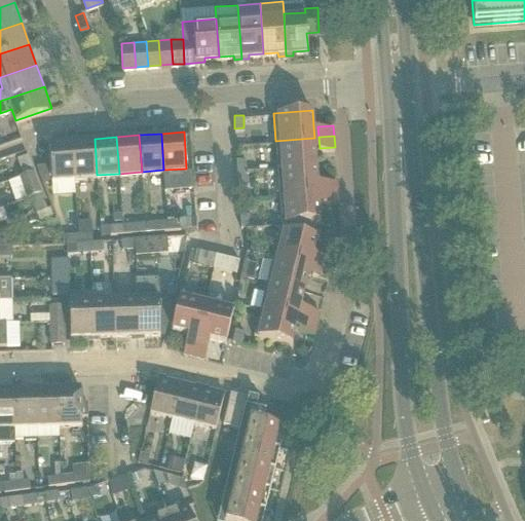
[(316,164),(315,149),(314,138),(275,141),(277,168),(316,164)]
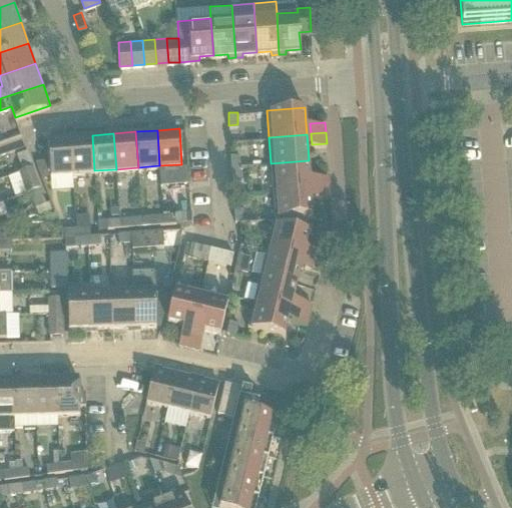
[(73,172),(94,170),(92,135),(70,136),(73,172)]
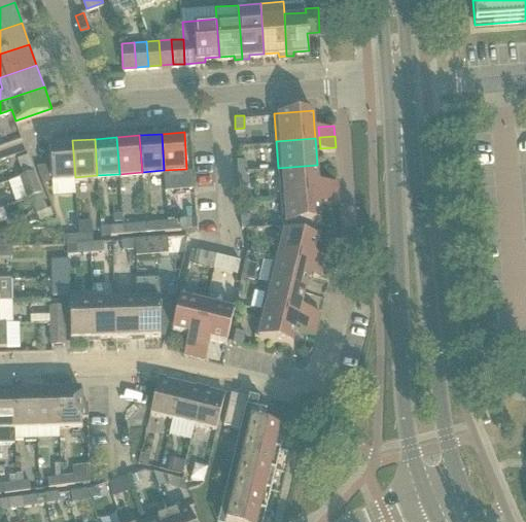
[(53,179),(75,177),(72,140),(49,142),(53,179)]
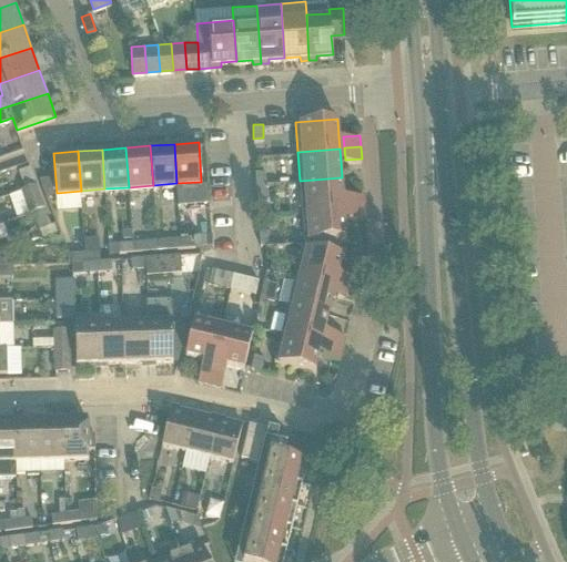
[(26,185),(37,182),(30,164),(20,167),(26,185)]
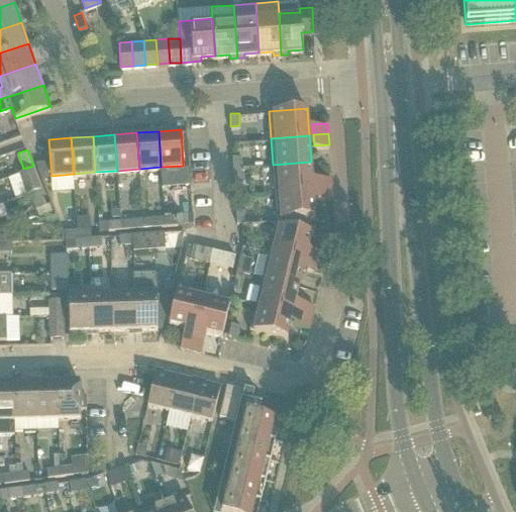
[(233,168),(242,167),(241,154),(232,155),(233,168)]
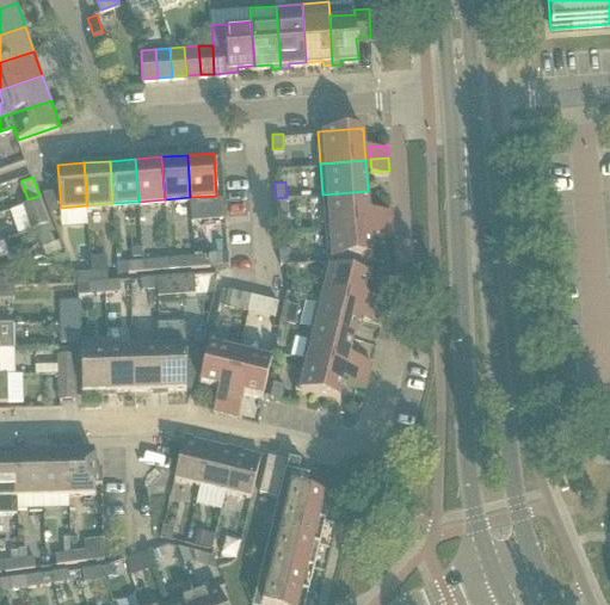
[(370,222),(369,210),(368,191),(322,195),(325,226),(370,222)]
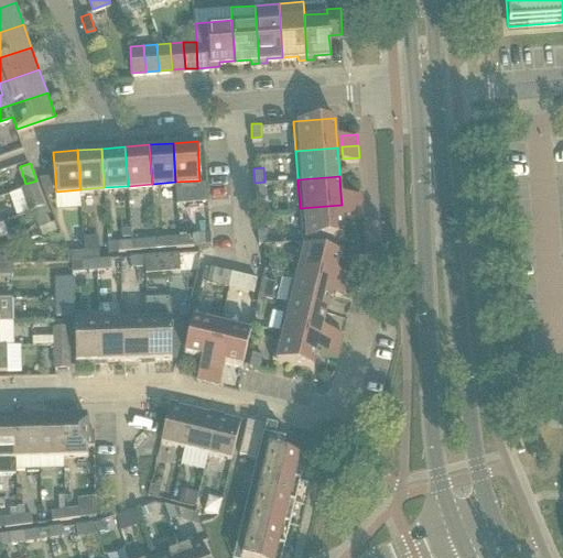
[(28,209),(33,207),(44,203),(36,181),(25,184),(20,186),(28,209)]
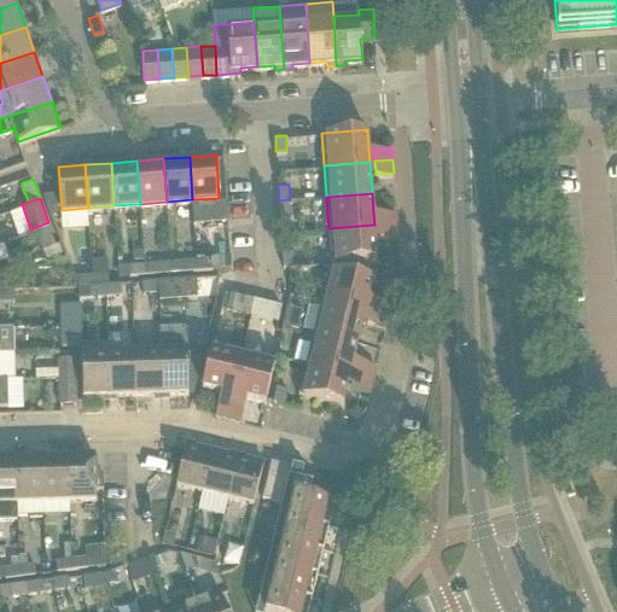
[(280,215),(291,215),(290,199),(279,200),(280,215)]
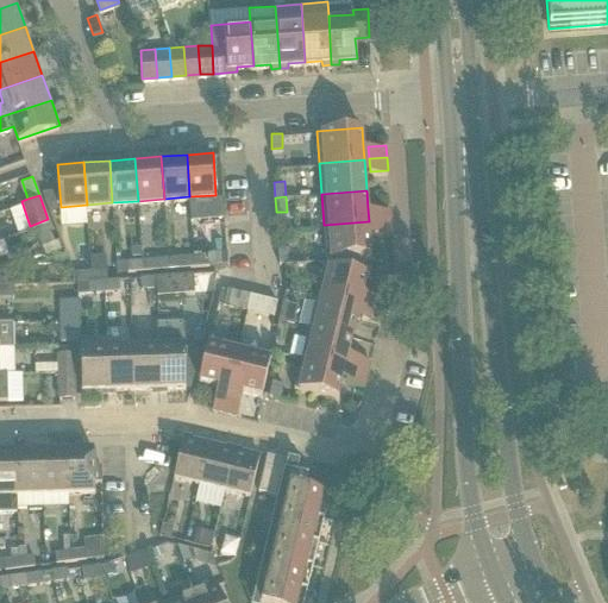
[(374,221),(392,220),(390,207),(373,208),(374,221)]
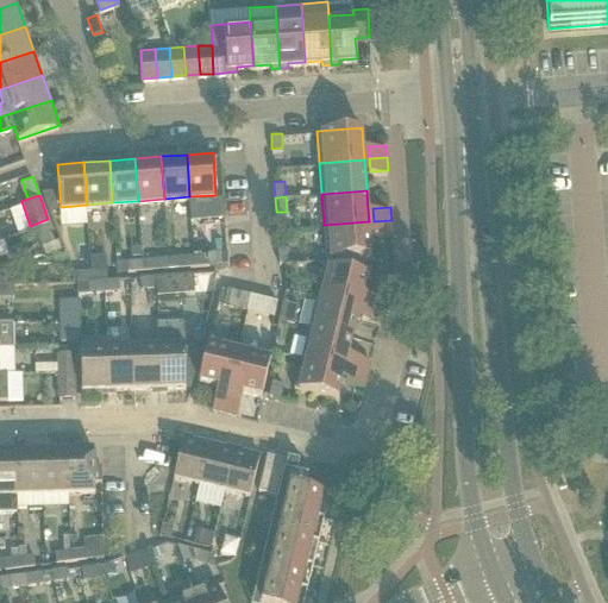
[(43,243),(55,239),(48,219),(36,224),(43,243)]
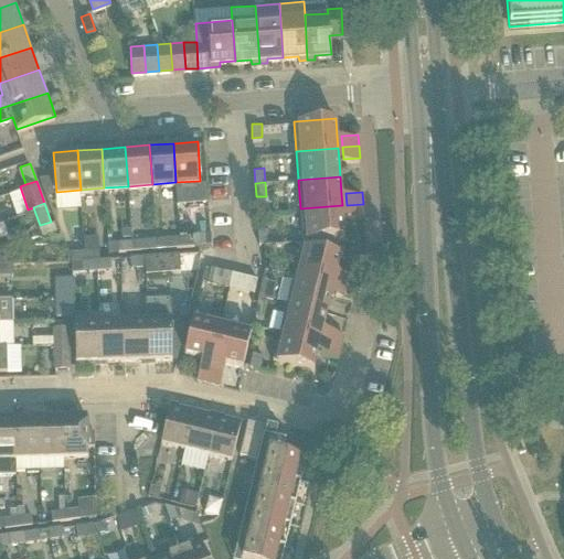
[(348,217),(364,216),(363,204),(347,205),(348,217)]
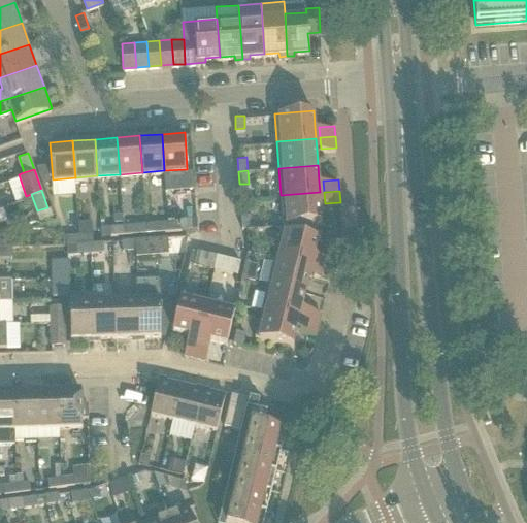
[(322,220),(320,203),(320,192),(281,195),(283,223),(322,220)]
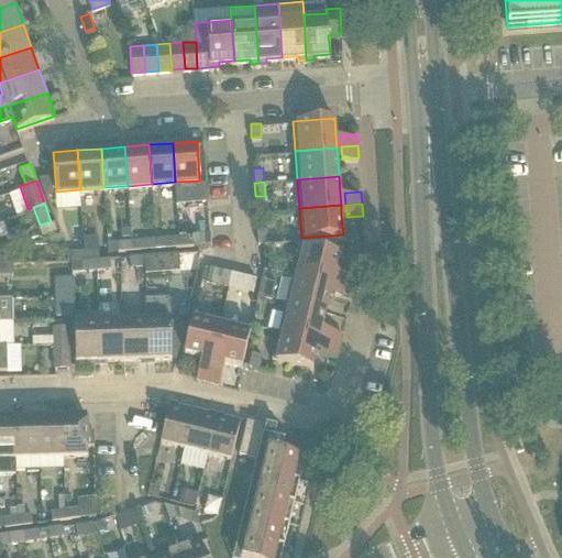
[(259,241),(268,240),(267,227),(257,227),(259,241)]
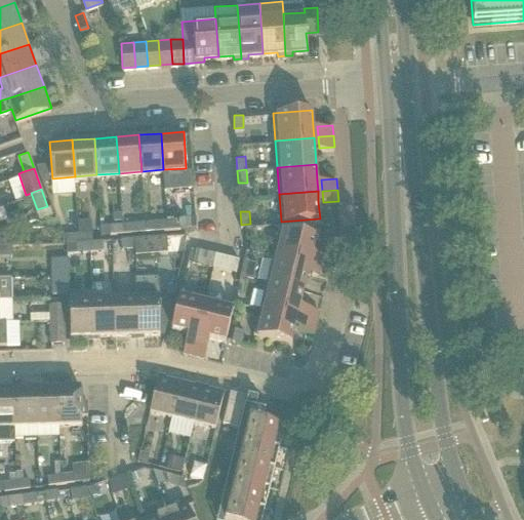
[(66,232),(67,241),(68,241),(90,239),(92,239),(90,215),(77,216),(79,231),(66,232)]
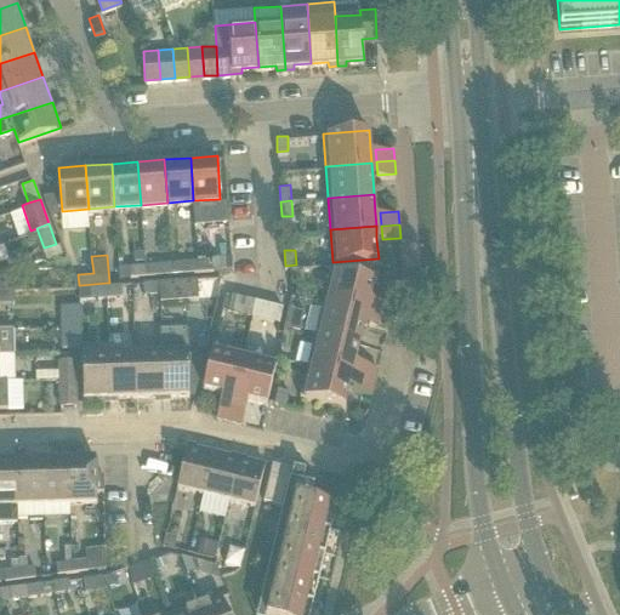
[(183,271),(214,268),(212,257),(182,260),(183,271)]
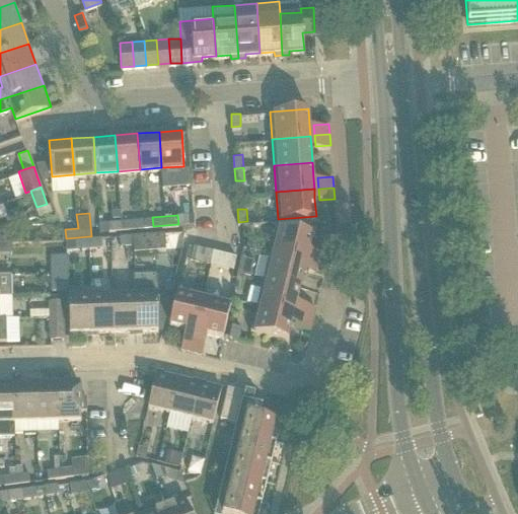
[(122,228),(135,227),(134,218),(122,219),(122,228)]
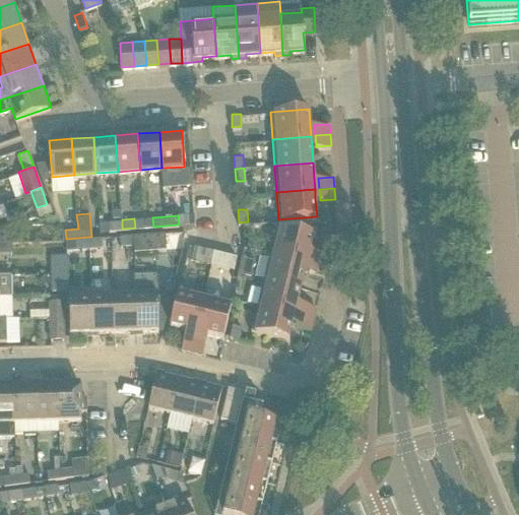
[(110,230),(122,229),(122,219),(109,220),(110,230)]
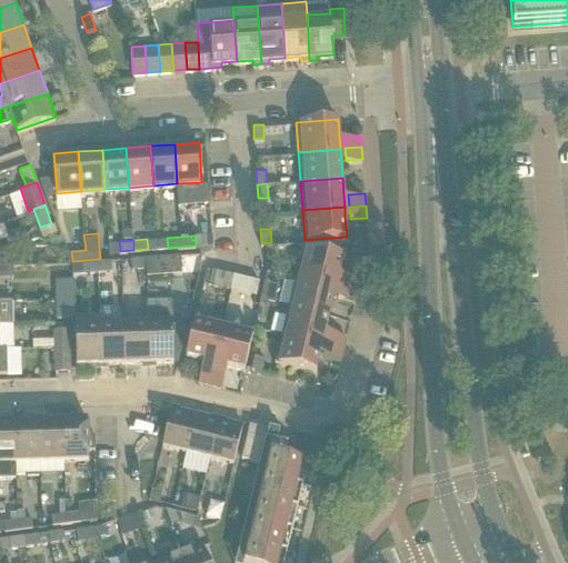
[(0,245),(0,244),(0,262),(13,262),(11,243),(1,247),(0,245)]
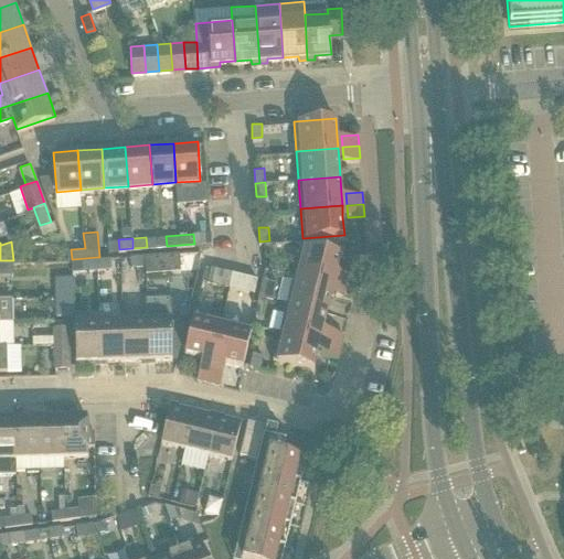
[(333,282),(341,254),(300,244),(294,272),(333,282)]
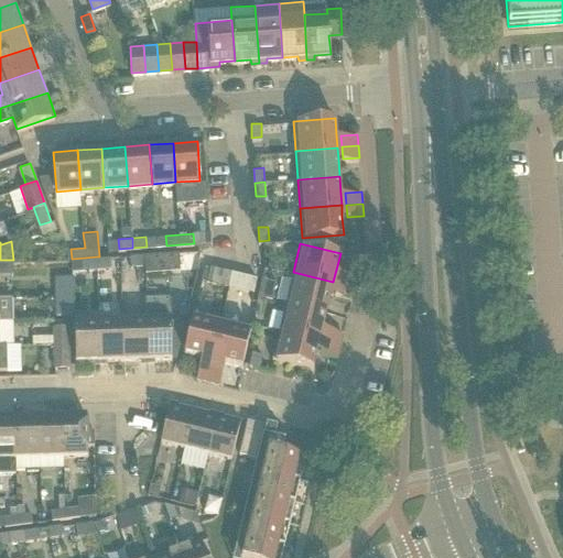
[(145,271),(181,267),(180,251),(144,253),(144,263),(145,271)]
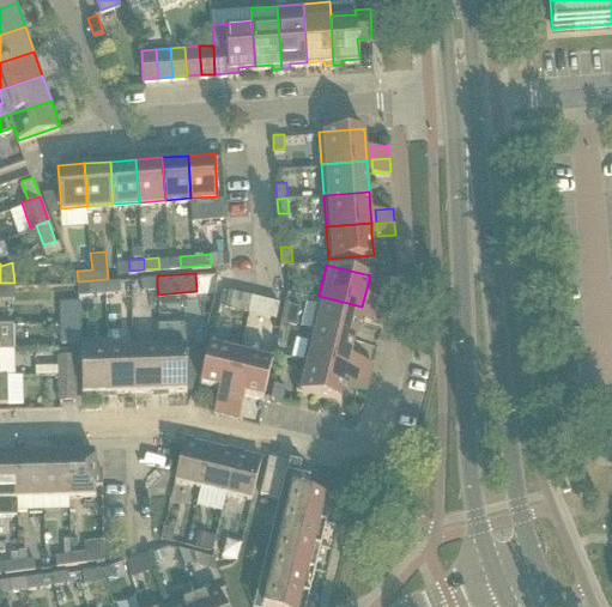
[(143,287),(157,286),(157,275),(141,277),(143,287)]
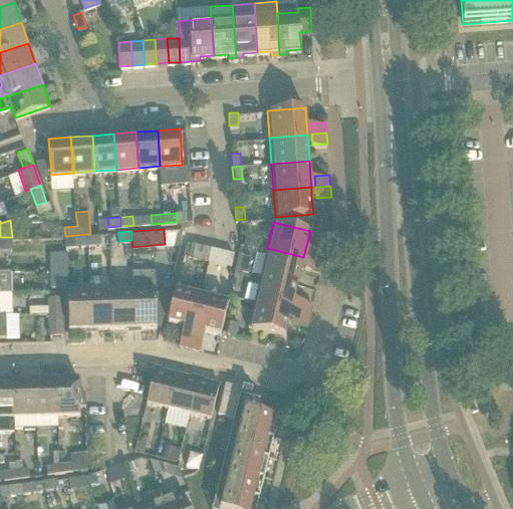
[(88,243),(101,242),(100,233),(90,234),(88,234),(88,243)]
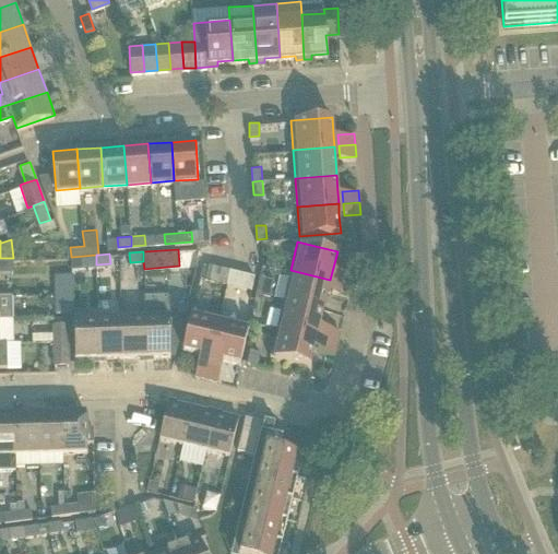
[(96,255),(72,257),(72,267),(83,266),(96,264),(96,255)]
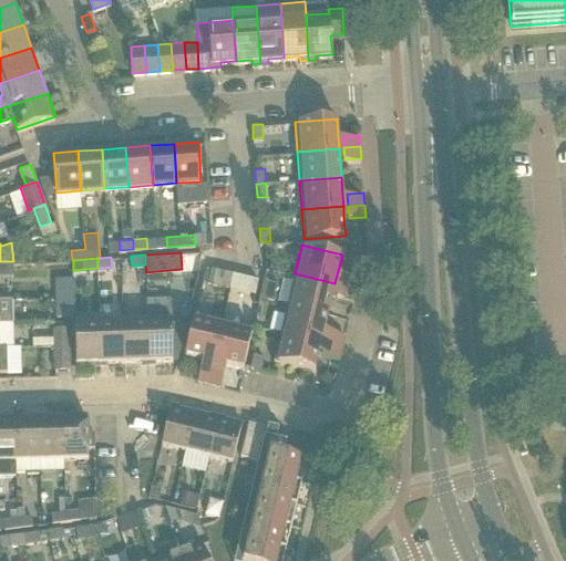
[(233,286),(236,272),(206,266),(203,279),(233,286)]
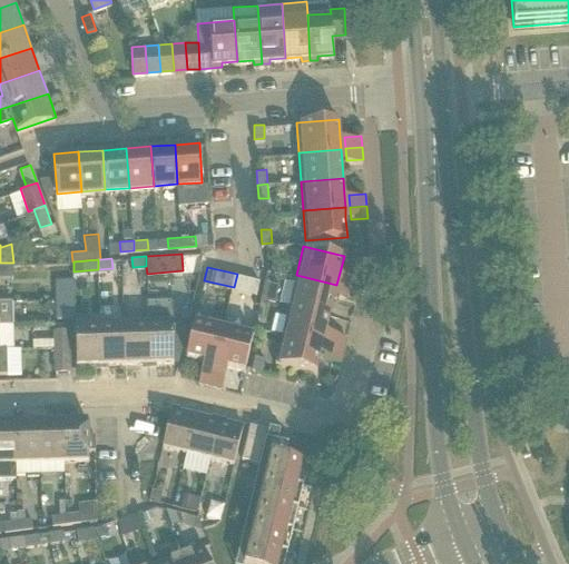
[(257,293),(261,279),(237,274),(234,287),(257,293)]
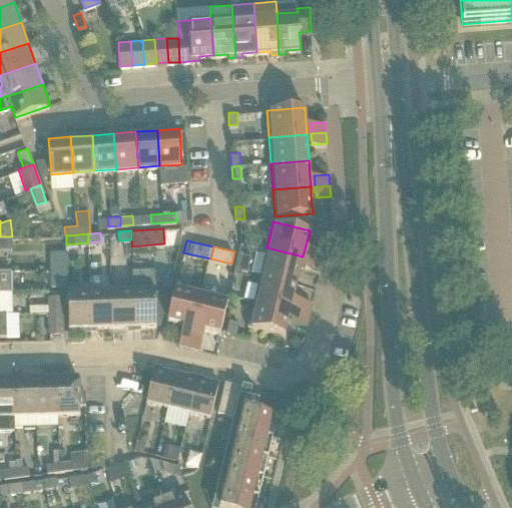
[(322,261),(325,250),(310,246),(308,258),(322,261)]
